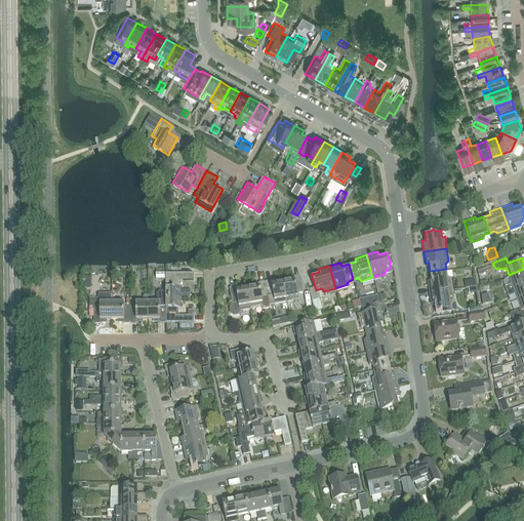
[(429,290),(451,287),(450,275),(448,275),(446,273),(446,269),(430,271),(431,278),(428,279),(429,290)]
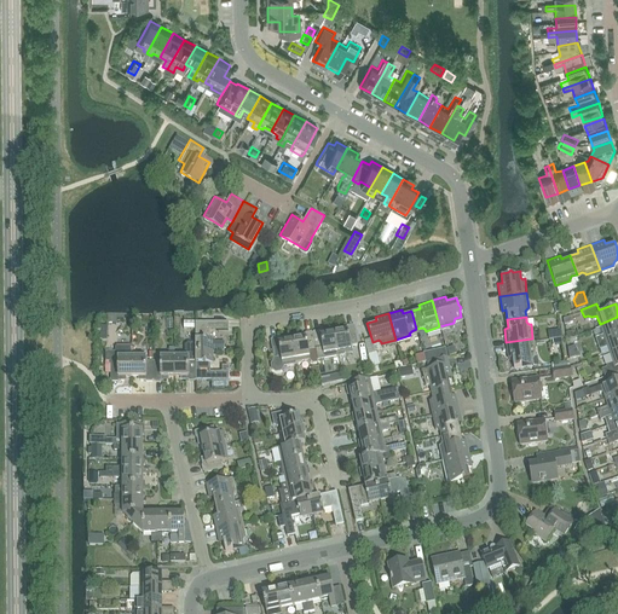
[(596,340),(617,331),(617,317),(600,324),(602,331),(594,335),(596,340)]
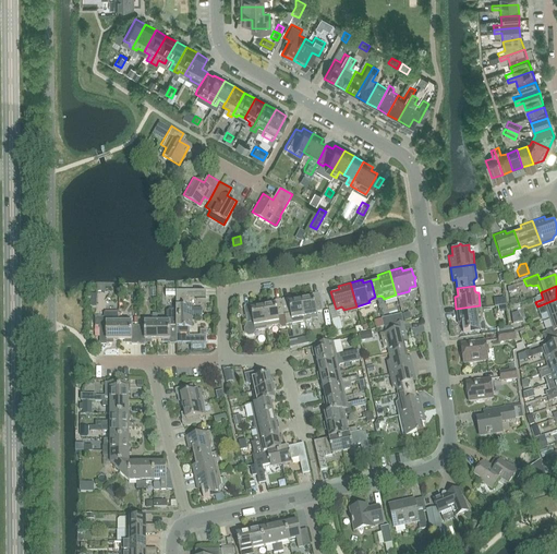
[(176,314),(191,313),(191,305),(189,305),(189,294),(205,294),(205,287),(174,288),(176,305),(176,314)]
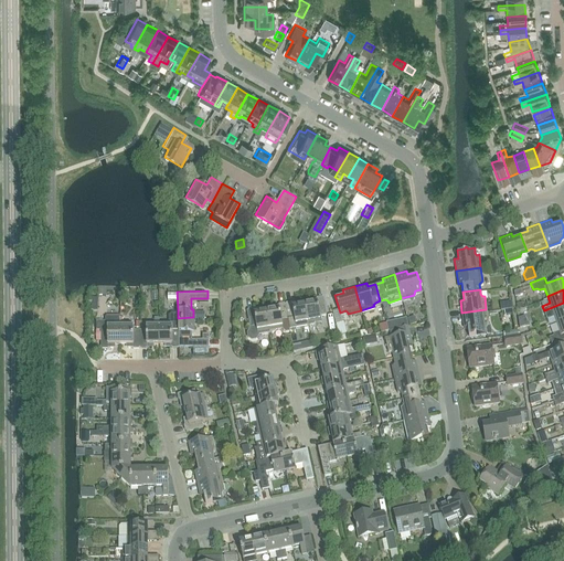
[(304,302),(308,323),(312,321),(314,319),(320,318),(319,315),(320,313),(326,311),(322,294),(311,296),(311,300),(304,302)]
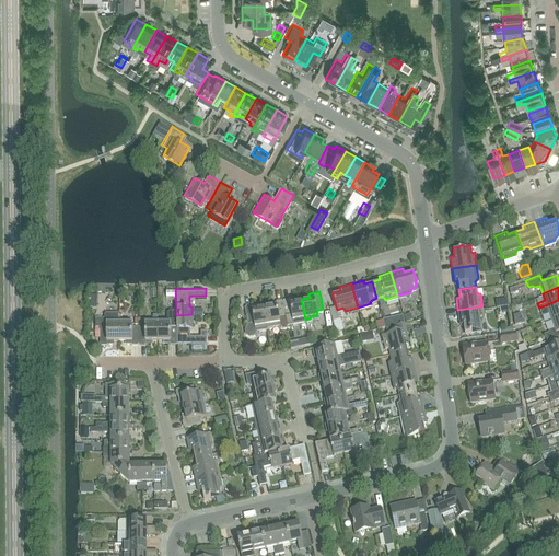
[(305,320),(301,299),(294,300),(293,296),(281,298),(284,315),(286,323),(300,321),(305,320)]
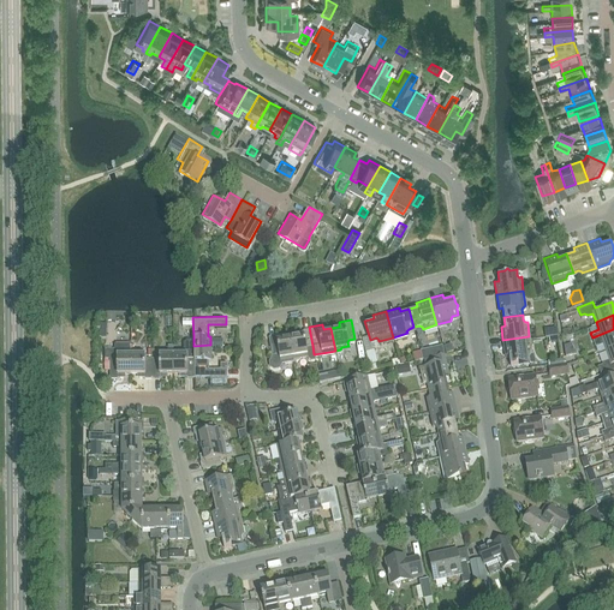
[(315,357),(314,354),(313,346),(309,327),(297,329),(297,333),(290,335),(293,358),(298,357),(300,354),(307,353),(308,356),(310,358),(315,357)]
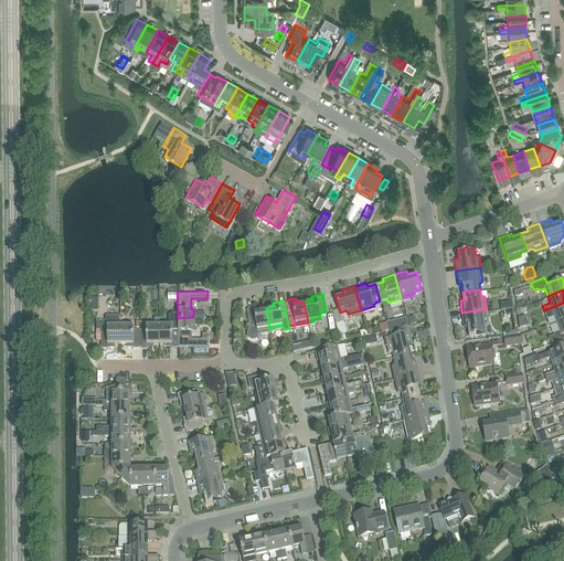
[(555,319),(563,316),(563,303),(544,310),(546,316),(553,314),(555,319)]
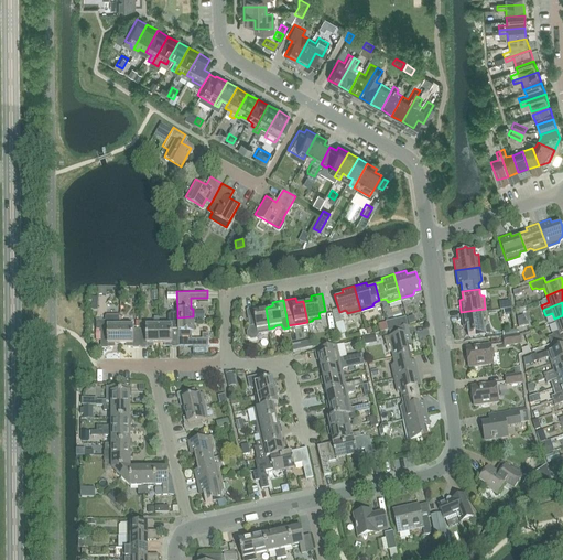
[(269,329),(266,308),(258,309),(257,304),(246,307),(248,324),(248,325),(246,329),(247,333),(250,336),(255,335),(258,331),(264,330),(269,329)]
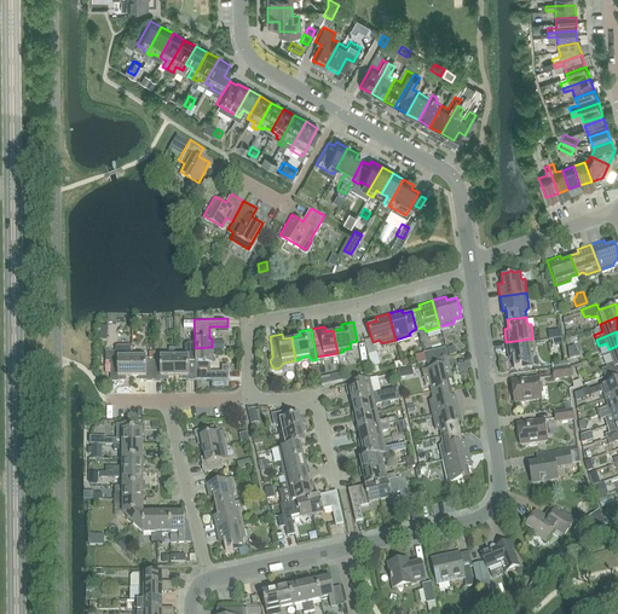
[(195,358),(195,348),(195,339),(186,339),(184,342),(184,351),(180,351),(178,348),(173,349),(173,372),(182,372),(182,377),(195,377),(195,358)]
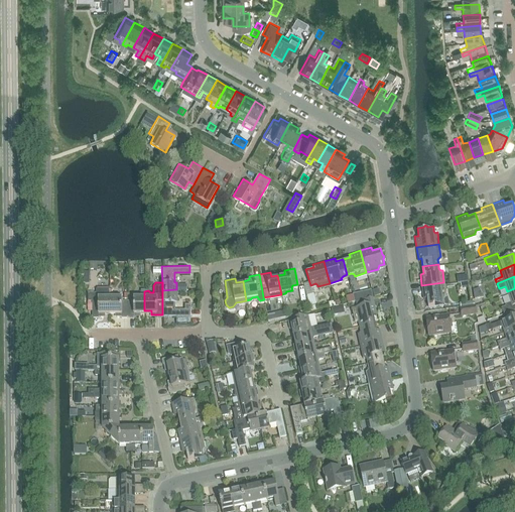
[(443,282),(421,285),(423,296),(426,296),(427,304),(443,301),(442,296),(444,294),(445,294),(443,282)]
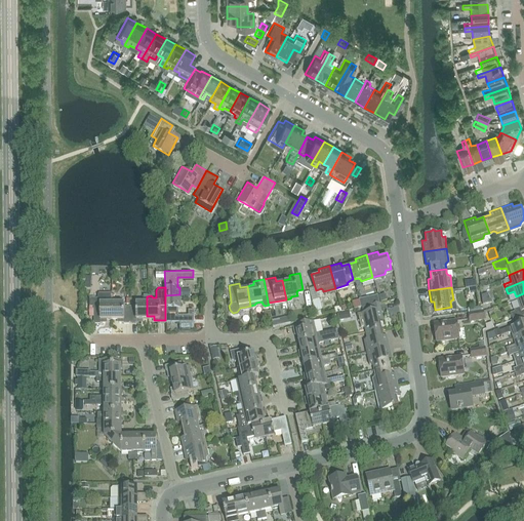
[(104,317),(111,316),(111,296),(111,290),(95,290),(95,295),(89,295),(89,304),(92,304),(92,314),(92,320),(104,320),(104,317)]
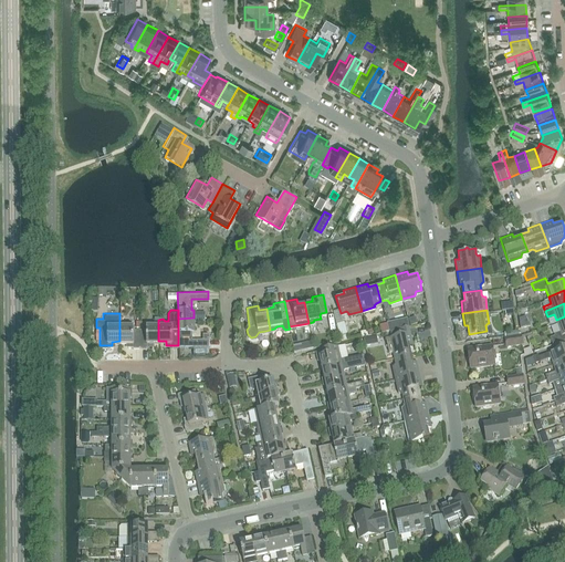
[(158,341),(158,320),(158,314),(153,314),(153,320),(152,321),(146,321),(146,325),(144,328),(139,328),(139,345),(150,345),(150,341),(158,341)]
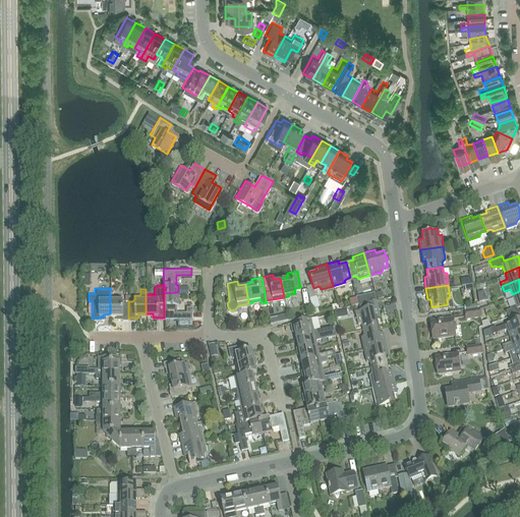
[(508,314),(519,310),(519,306),(519,304),(519,291),(512,294),(515,302),(510,304),(509,306),(506,307),(508,314)]
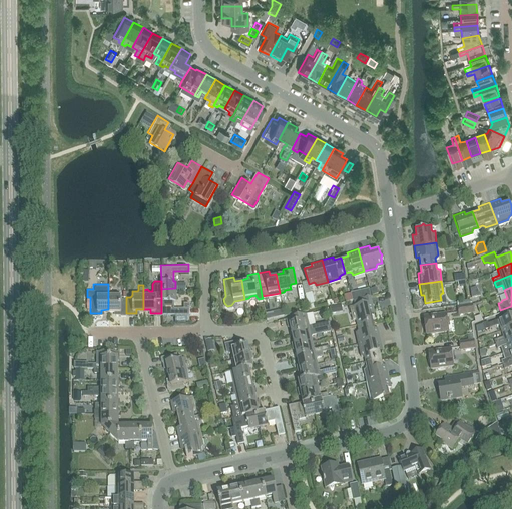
[(161,297),(161,313),(188,312),(188,306),(173,306),(173,296),(175,296),(175,288),(161,289),(161,297)]
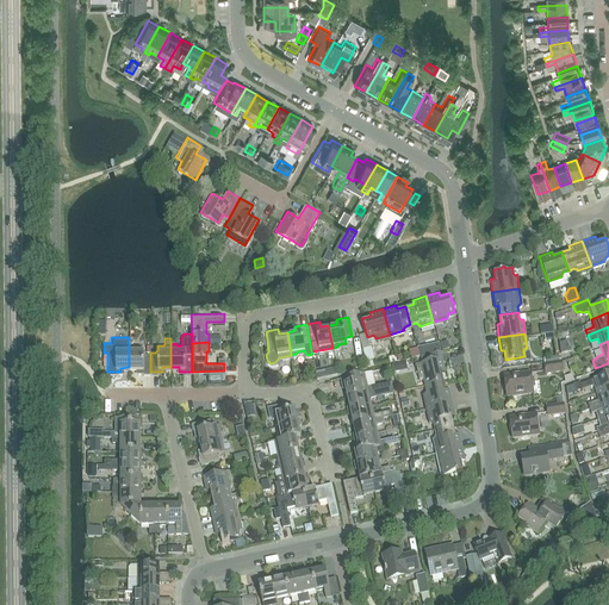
[(150,372),(150,353),(144,353),(143,350),(143,345),(136,345),(135,344),(129,344),(129,367),(137,367),(137,372),(150,372)]
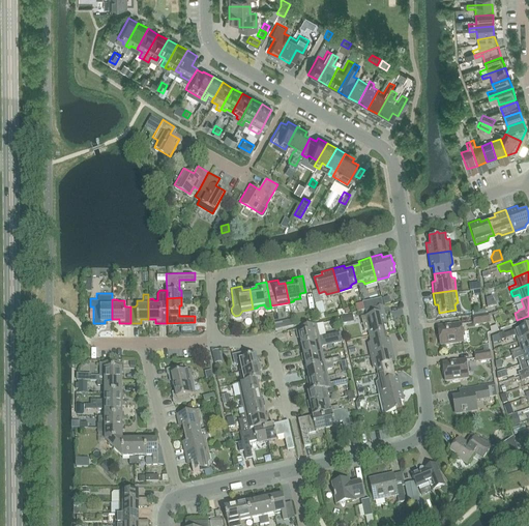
[(384,329),(382,322),(385,321),(383,309),(382,302),(364,307),(365,313),(360,314),(363,327),(364,326),(366,328),(368,333),(384,329)]
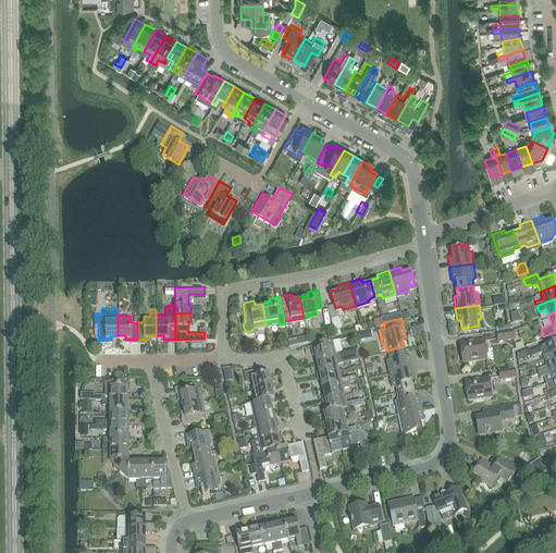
[(497,339),(513,335),(511,327),(495,329),(497,339)]
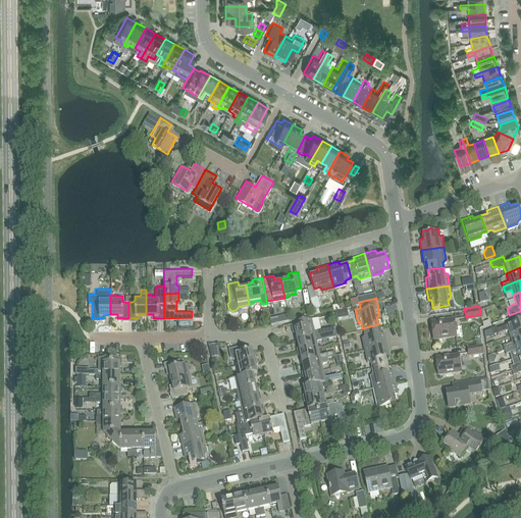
[(433,337),(455,333),(453,315),(430,318),(433,337)]
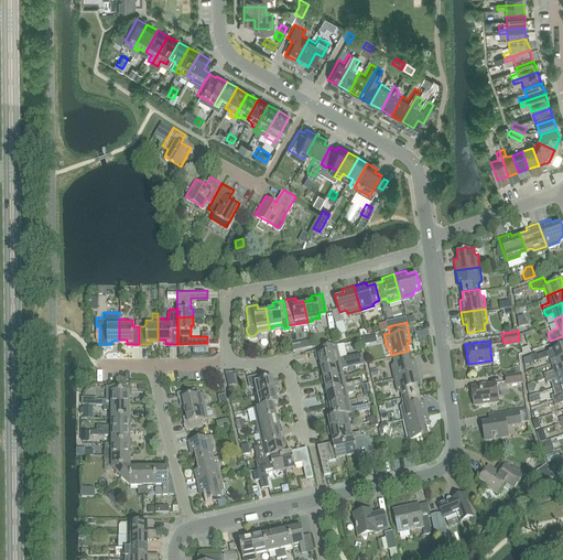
[(360,350),(346,353),(343,342),(316,347),(321,365),(361,356),(360,350)]
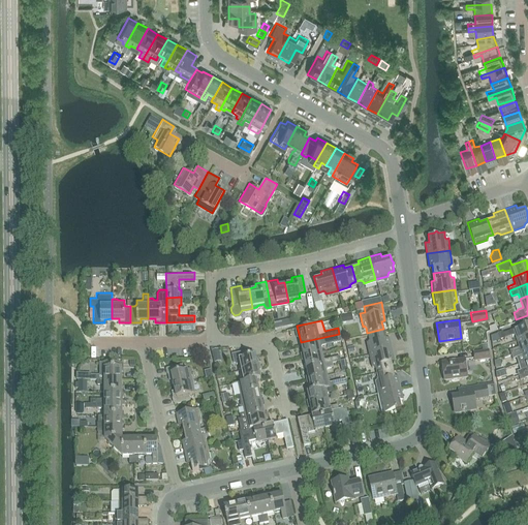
[(516,338),(527,333),(527,320),(502,330),(502,331),(504,335),(514,332),(516,338)]
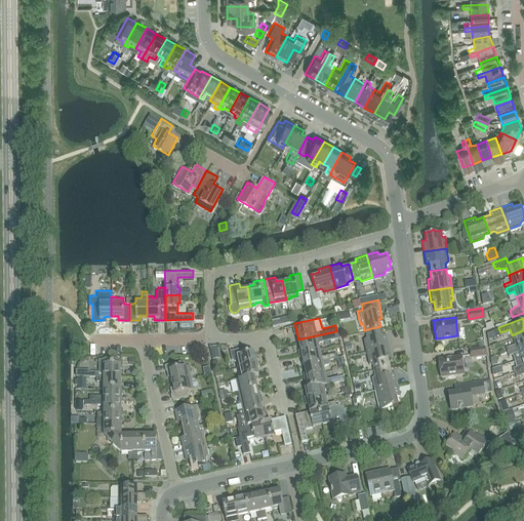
[(365,349),(388,345),(386,332),(383,333),(380,326),(364,330),(365,334),(364,337),(363,337),(365,349)]
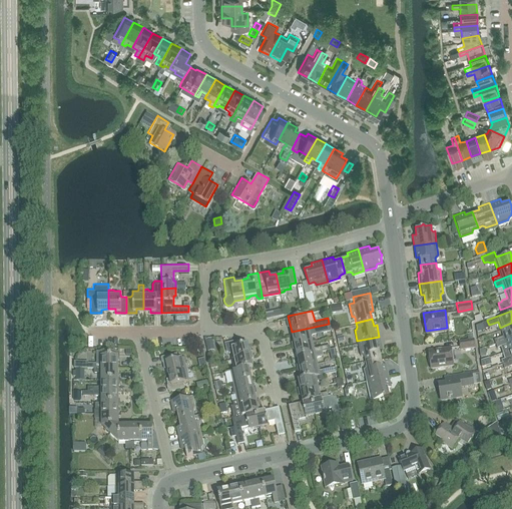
[(494,341),(511,335),(511,323),(500,328),(502,334),(493,337),(494,341)]
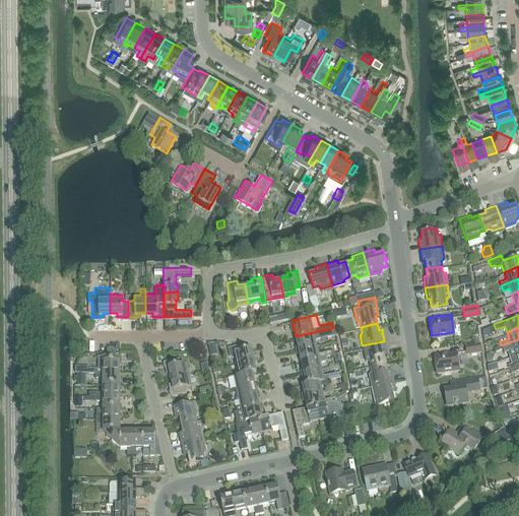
[(298,347),(316,343),(314,338),(316,336),(322,335),(334,332),(333,328),(296,336),(298,347)]
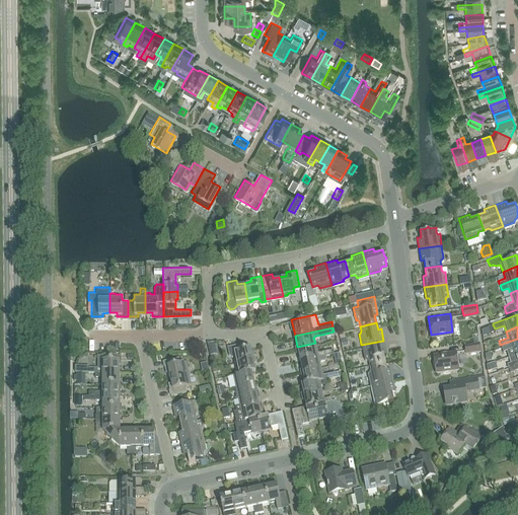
[(513,352),(517,350),(517,339),(500,345),(502,349),(506,348),(508,354),(513,352)]
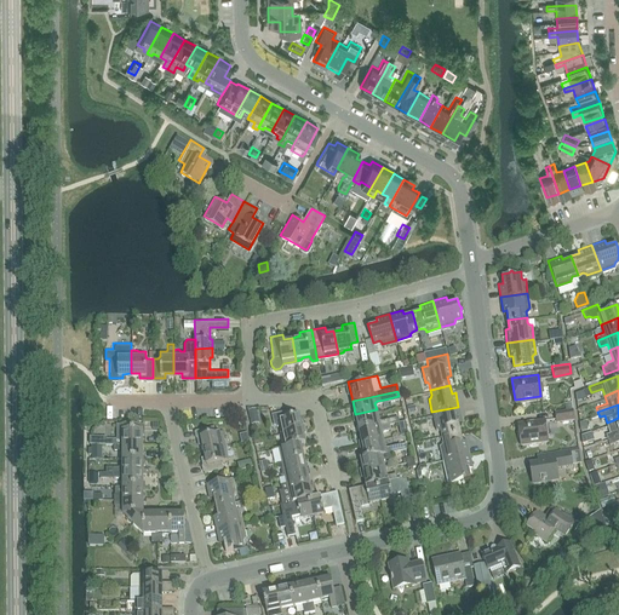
[(555,419),(573,417),(571,406),(554,409),(555,419)]
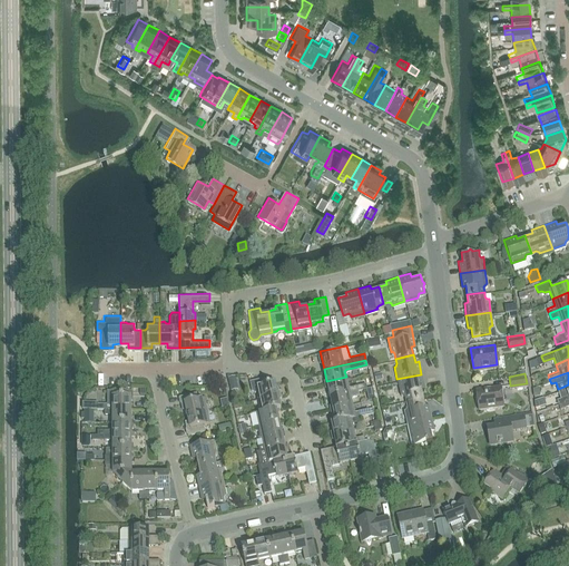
[(404,400),(422,396),(421,388),(424,387),(421,374),(396,379),(400,392),(401,392),(403,394),(404,400)]
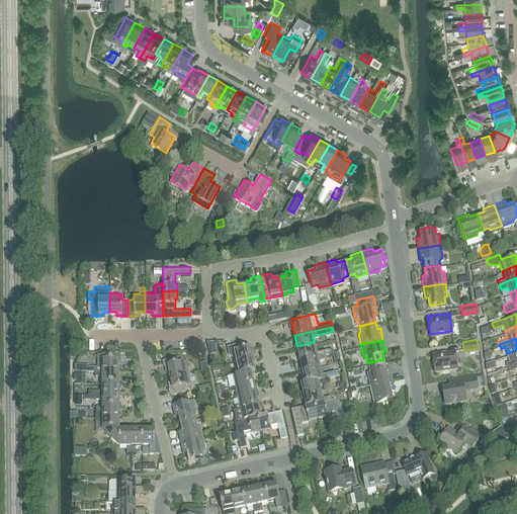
[(234,360),(251,356),(249,345),(240,346),(239,341),(226,343),(228,352),(231,353),(232,353),(234,360)]
